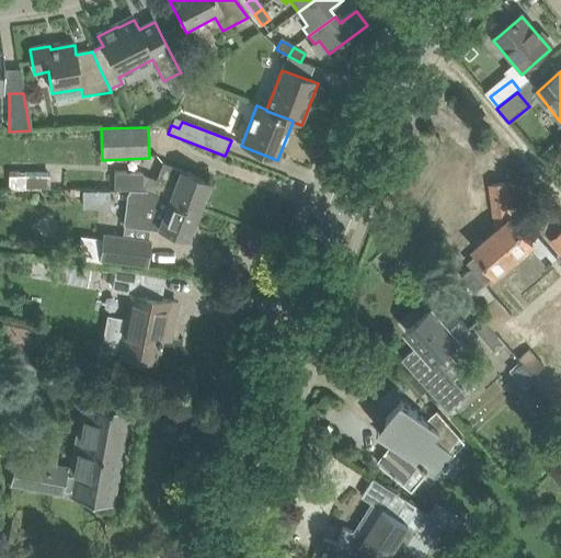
[(209,183),(163,164),(157,181),(149,178),(144,192),(148,192),(169,200),(198,212),(209,183)]
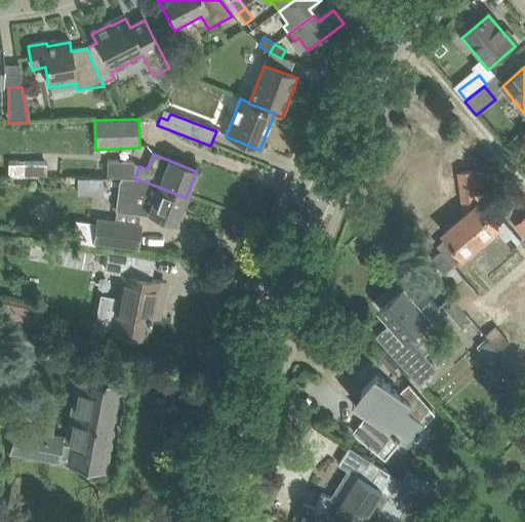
[(18,160),(8,160),(8,177),(46,177),(47,164),(18,164),(18,160)]
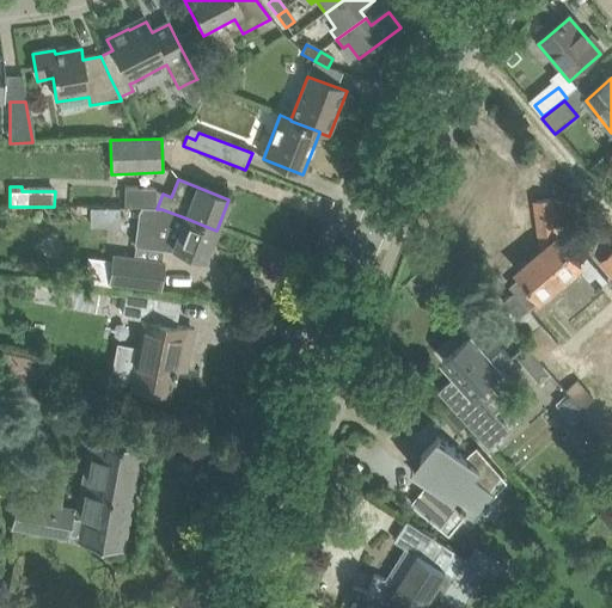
[(506,302),(503,305),(510,313),(518,321),(528,312),(579,269),(582,266),(558,239),(557,240),(556,225),(552,201),(536,203),(543,253),(518,274),(521,278),(510,288),(515,294),(506,302)]
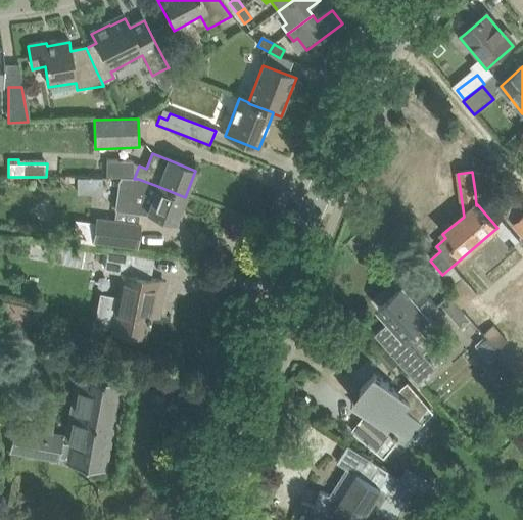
[(80,177),(79,192),(105,193),(106,178),(80,177)]
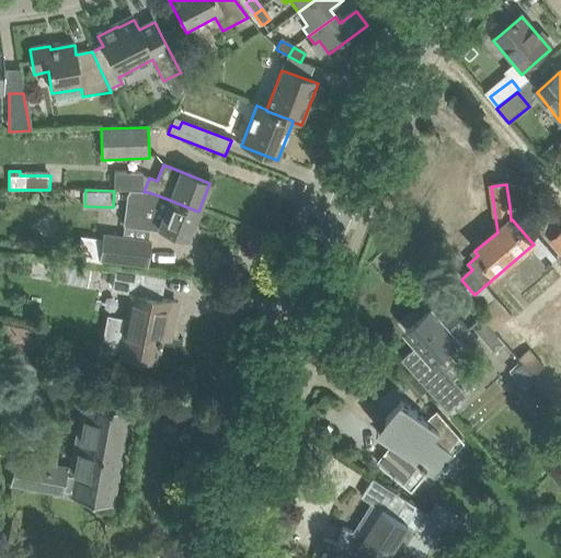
[(158,229),(187,240),(198,212),(169,200),(148,192),(144,192),(128,191),(128,194),(127,194),(123,228),(157,232),(158,229)]
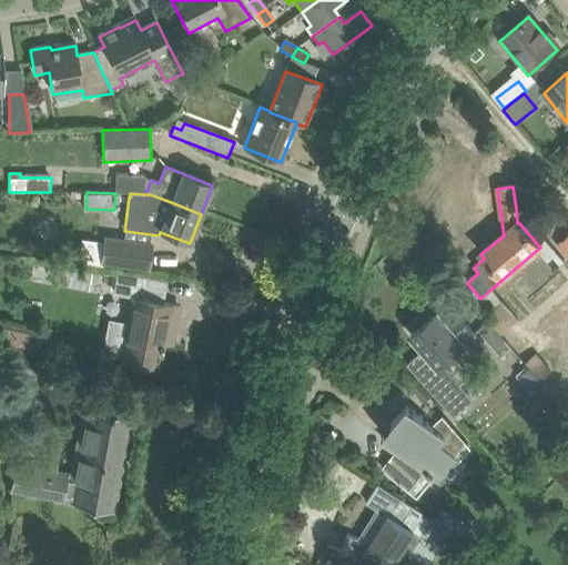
[(567,261),(567,233),(555,246),(567,261)]
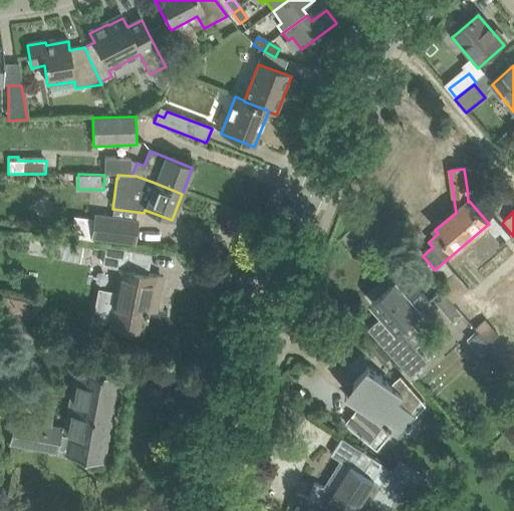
[(92,215),(89,240),(135,245),(139,221),(92,215)]
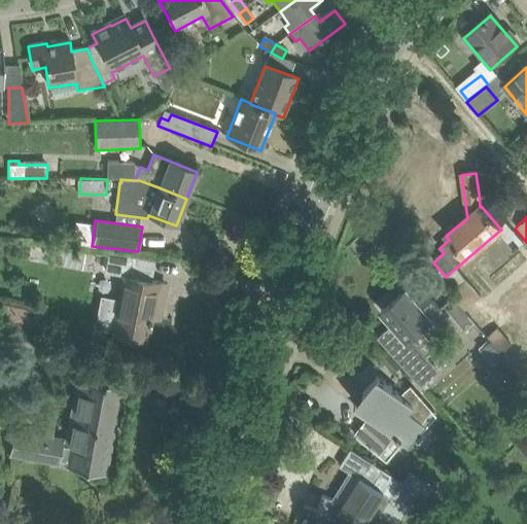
[(108,253),(104,274),(119,277),(123,256),(108,253)]
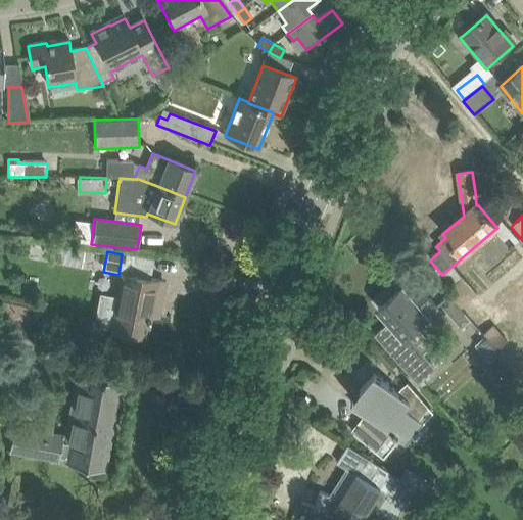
[(111,328),(111,331),(146,338),(152,303),(159,305),(163,283),(122,275),(117,298),(99,294),(92,328),(106,330),(107,327),(111,328)]
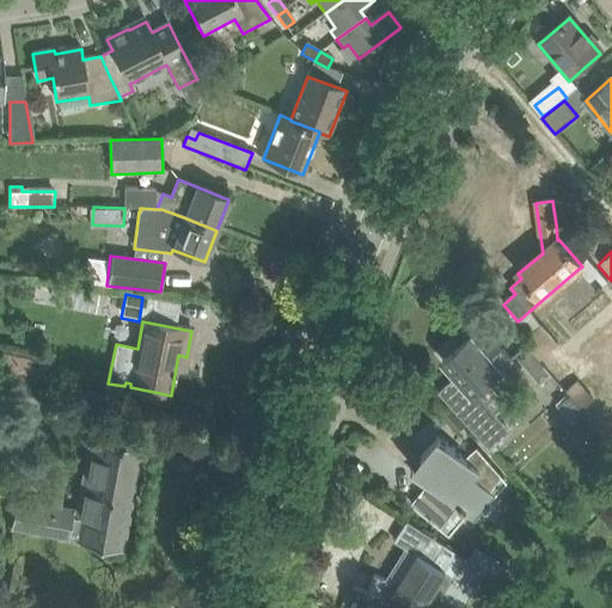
[(540,327),(522,344),(526,348),(527,348),(537,358),(555,343),(540,327)]
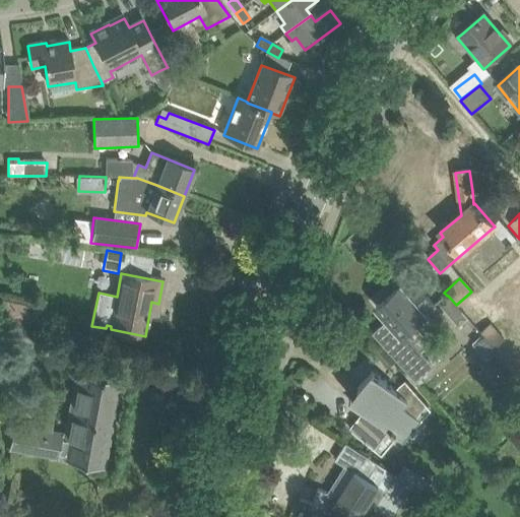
[(388,320),(373,334),(416,383),(433,369),(419,354),(418,356),(405,340),(415,330),(413,328),(427,316),(436,308),(429,300),(415,284),(407,292),(401,285),(377,308),(388,320)]
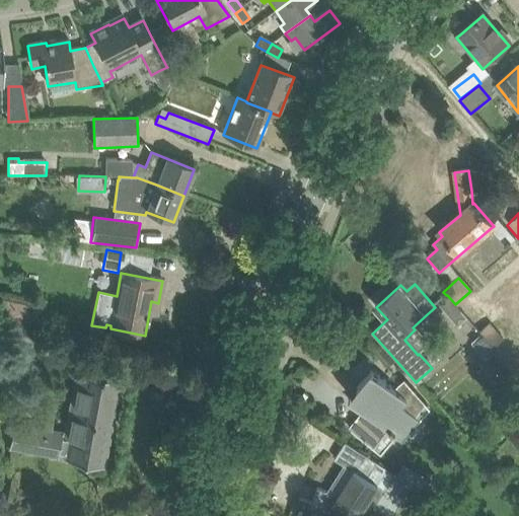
[(446,295),(436,304),(458,327),(467,318),(455,305),(455,304),(447,295),(446,295)]
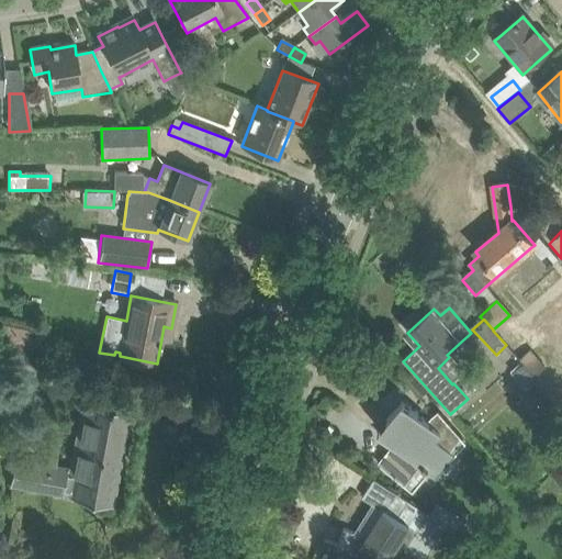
[(519,359),(523,362),(521,362),(535,378),(547,368),(530,349),(519,359)]
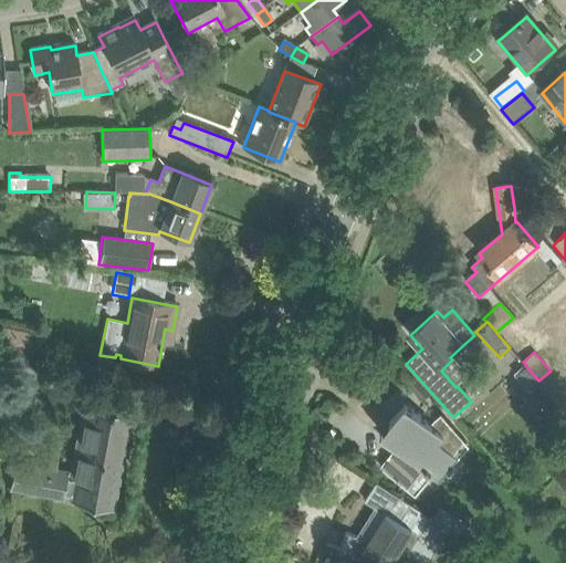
[(515,374),(530,389),(538,381),(525,365),(515,374)]
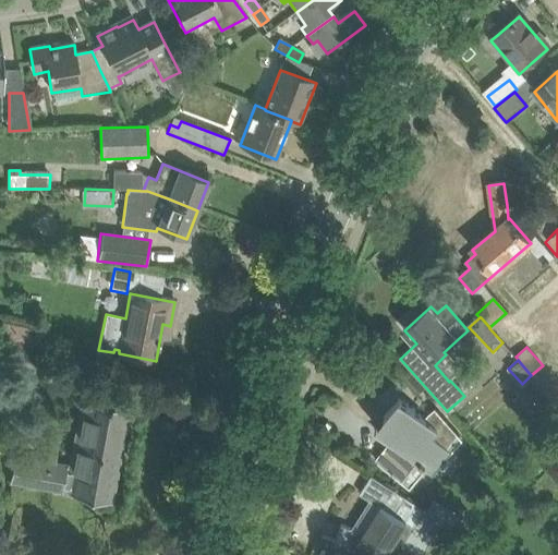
[(391,442),(375,462),(409,491),(426,470),(434,477),(452,454),(463,442),(435,409),(424,420),(400,399),(376,429),(391,442)]
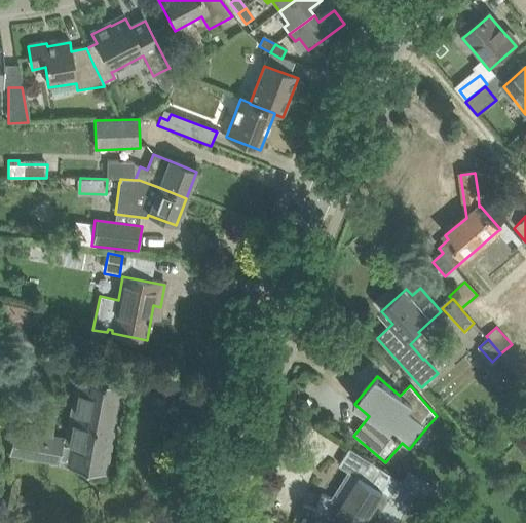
[(105,474),(121,384),(82,377),(70,446),(39,441),(40,437),(13,432),(9,456),(105,474)]
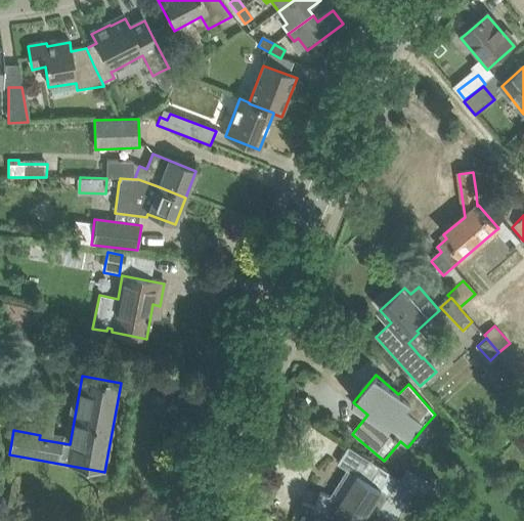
[(320,494),(314,512),(333,519),(336,514),(345,520),(363,520),(372,509),(373,508),(392,520),(399,520),(417,491),(402,482),(399,479),(382,469),(349,448),(339,466),(350,473),(334,498),(320,494)]
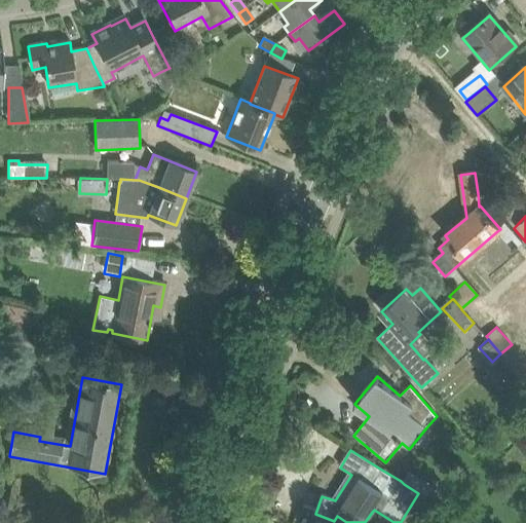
[(411,472),(404,484),(418,493),(429,499),(437,488),(411,472)]
